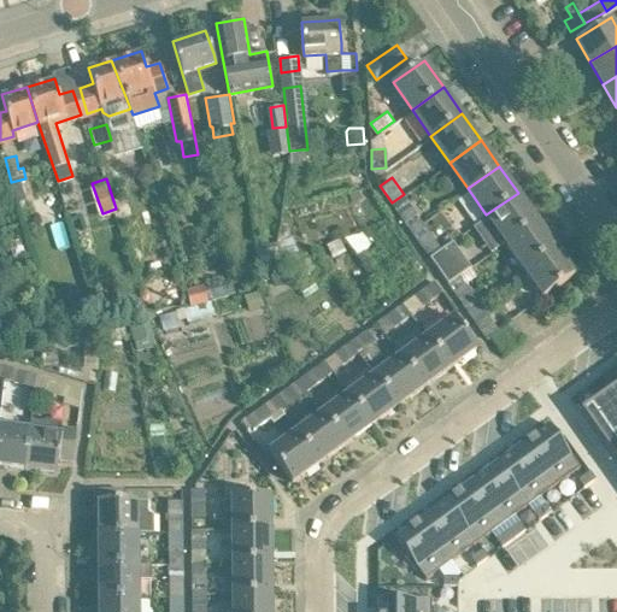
[(505,241),(536,218),(518,193),(486,215),(505,241)]
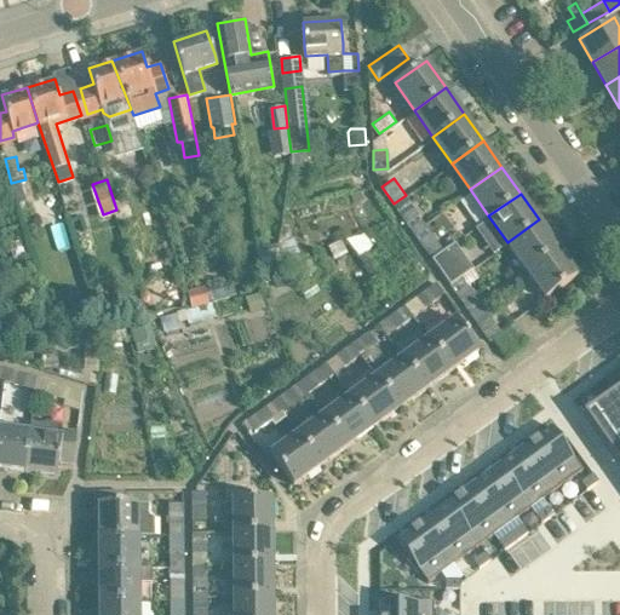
[(413,206),(401,214),(412,230),(425,222),(413,206)]
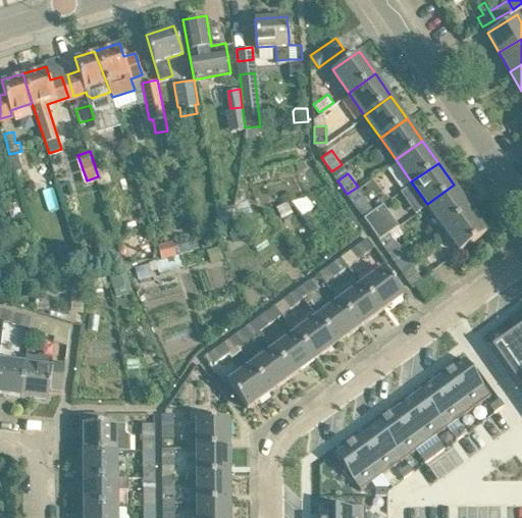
[(470,207),(454,185),(427,204),(442,226),(470,207)]
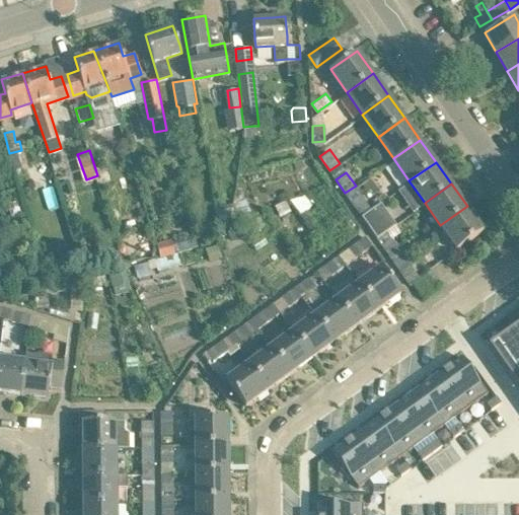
[(345,193),(355,206),(365,199),(356,186),(345,193)]
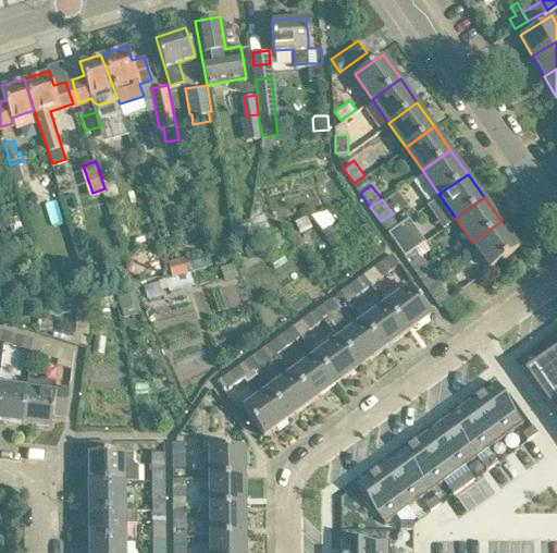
[(251,210),(247,235),(269,229),(268,226),(279,223),(277,222),(280,221),(279,217),(274,218),(272,211),(268,212),(265,206),(251,210)]
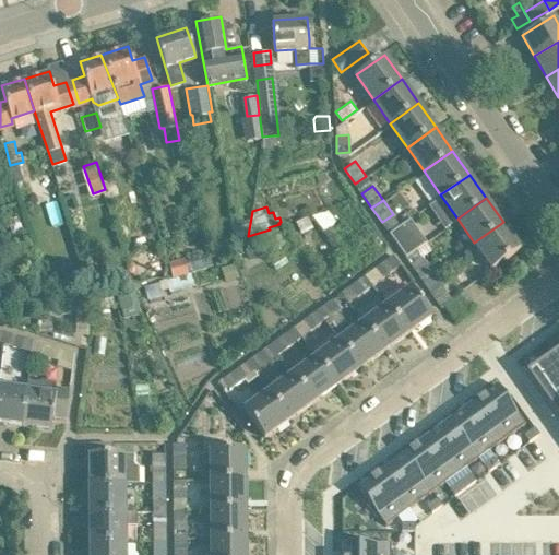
[(417,247),(427,240),(409,216),(389,232),(406,256),(417,247)]
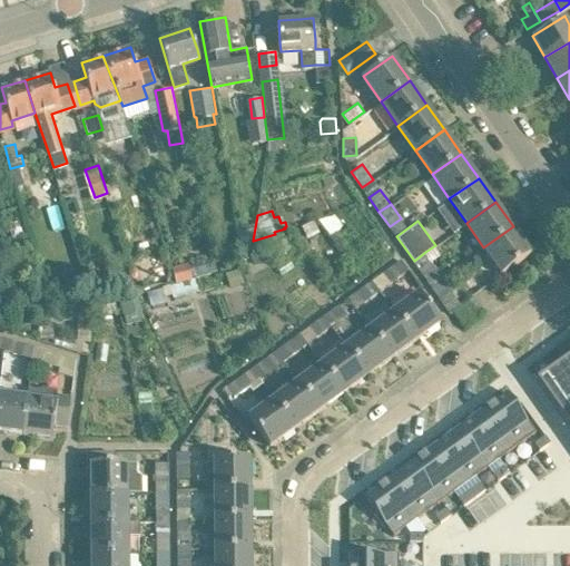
[(483,247),(489,254),(501,272),(531,252),(513,226),(483,247)]
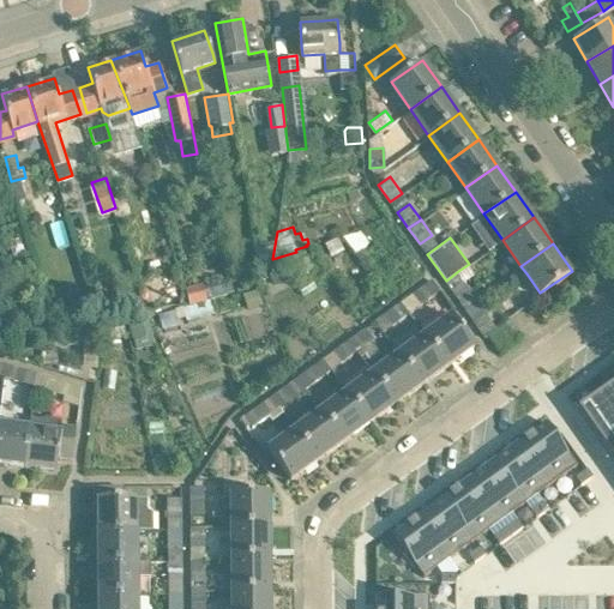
[(458,271),(446,281),(457,296),(469,288),(458,271)]
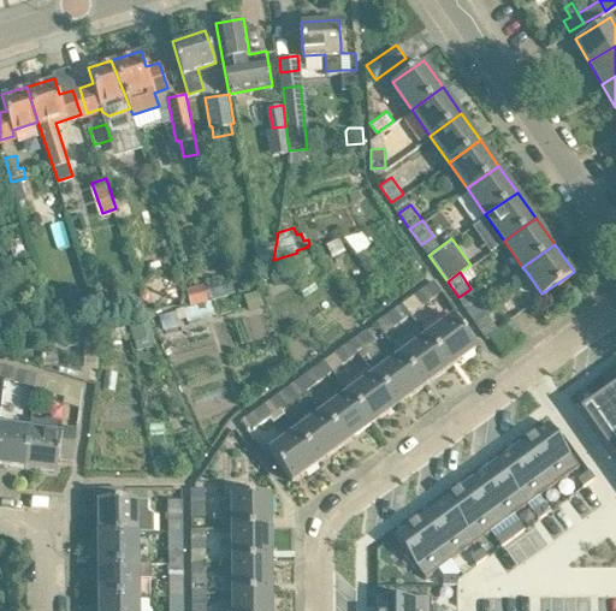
[(442,290),(433,278),(413,294),(421,304),(442,290)]
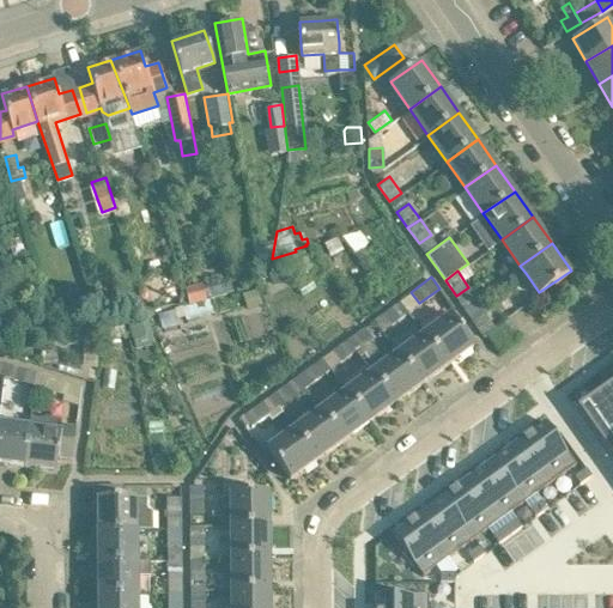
[(189,302),(206,297),(202,280),(184,285),(188,296),(189,302)]
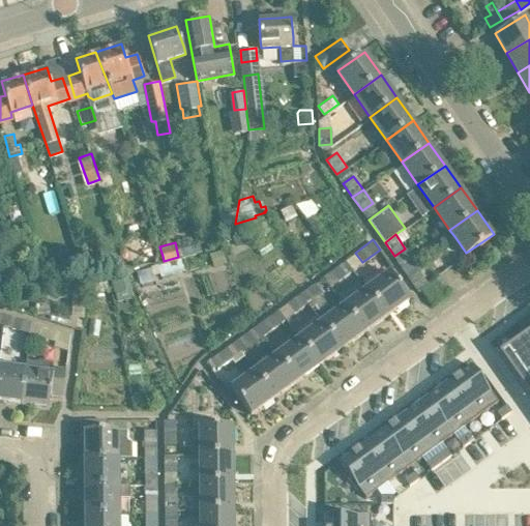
[(214,265),(226,260),(222,247),(209,252),(214,265)]
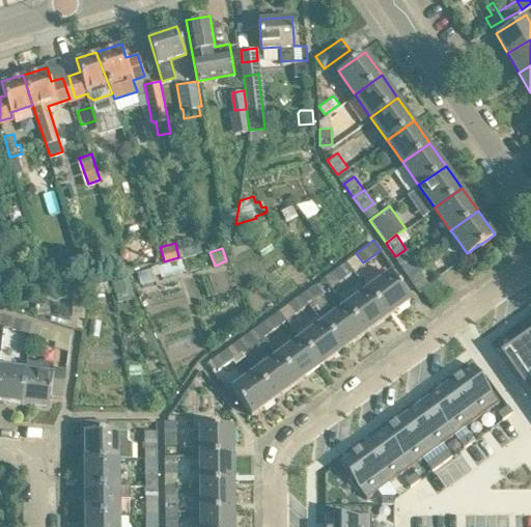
[(161,275),(185,269),(182,256),(178,257),(164,261),(163,256),(135,265),(138,274),(159,268),(161,275)]
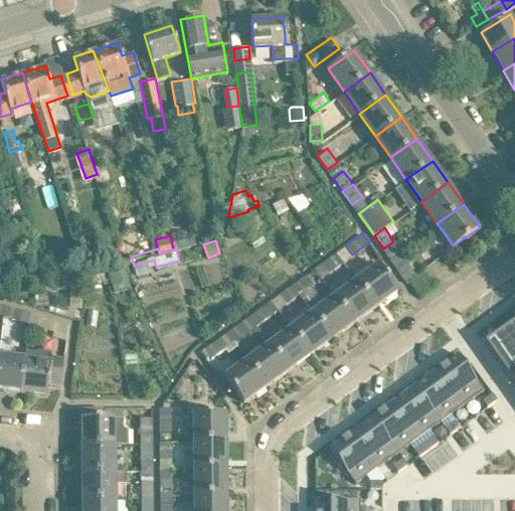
[(343,261),(336,251),(322,263),(329,272),(343,261)]
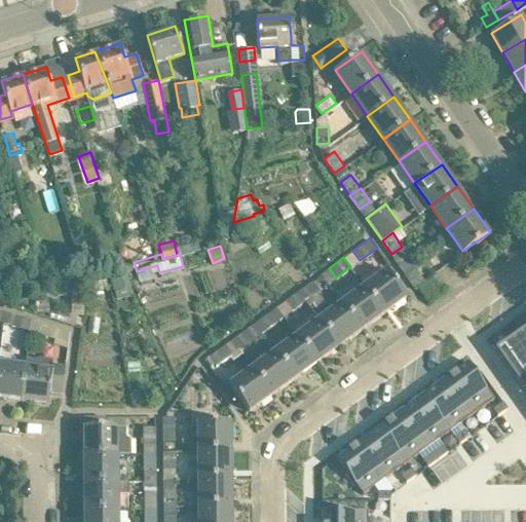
[(424,281),(407,257),(399,263),(415,287),(424,281)]
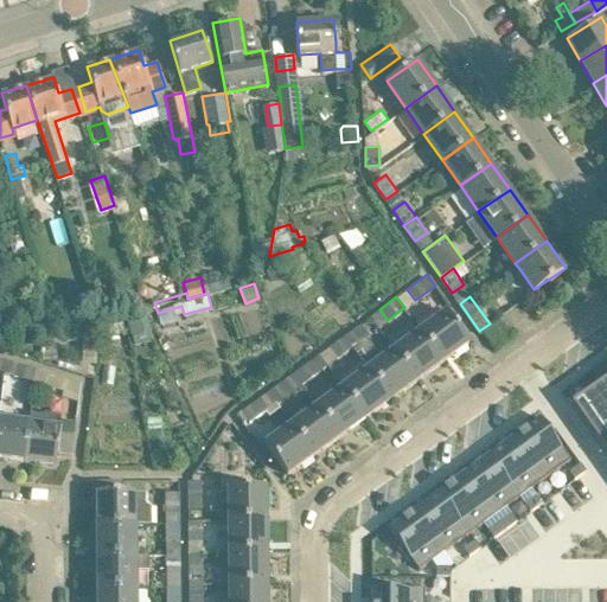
[(127,326),(147,319),(144,308),(123,314),(127,326)]
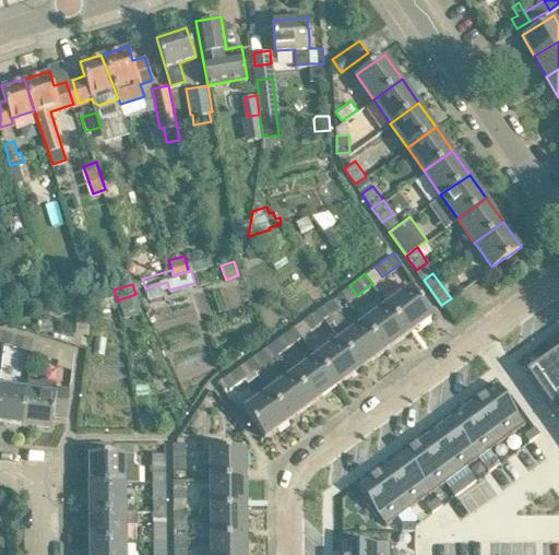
[(385,303),(406,331),(431,314),(409,285),(385,303)]
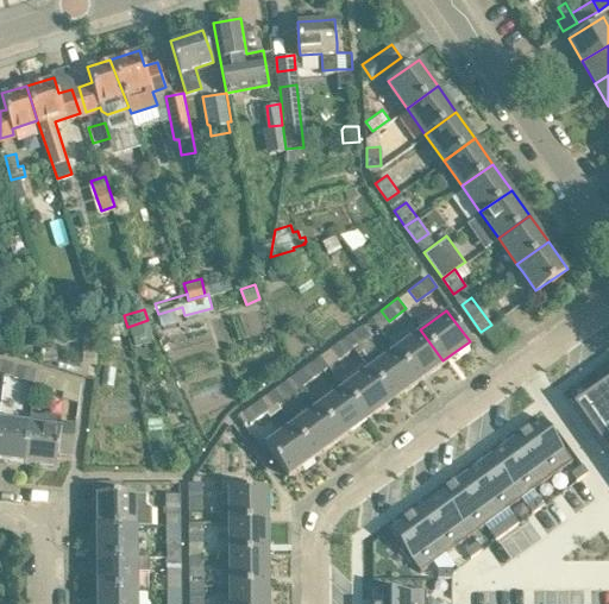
[(120,321),(98,326),(101,338),(111,335),(111,334),(123,332),(120,321)]
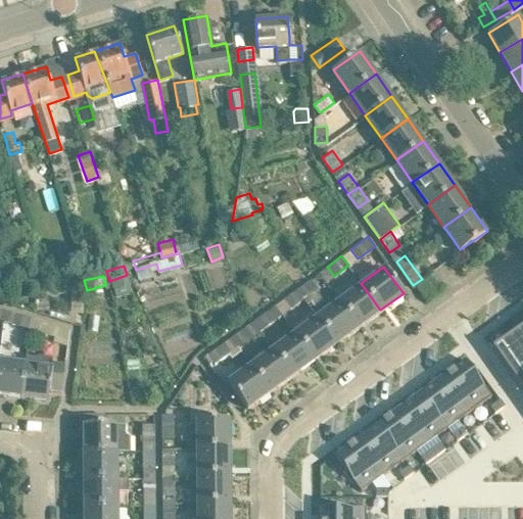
[(311,278),(297,288),(303,297),(316,289),(318,287),(311,278)]
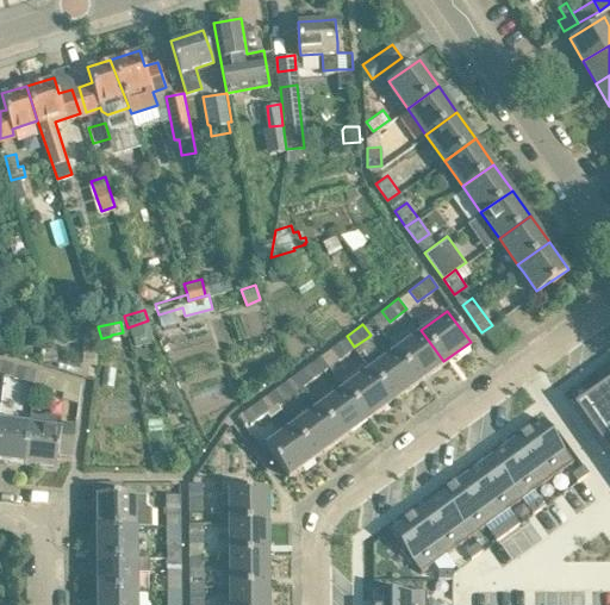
[(443,361),(421,330),(394,349),(418,380),(443,361)]
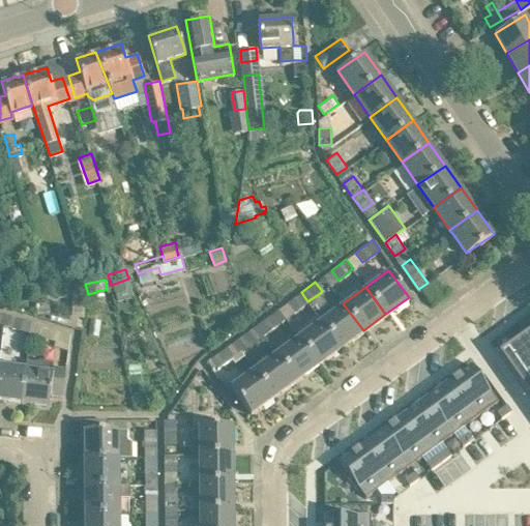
[(301,292),(287,301),(294,312),(307,301),(301,292)]
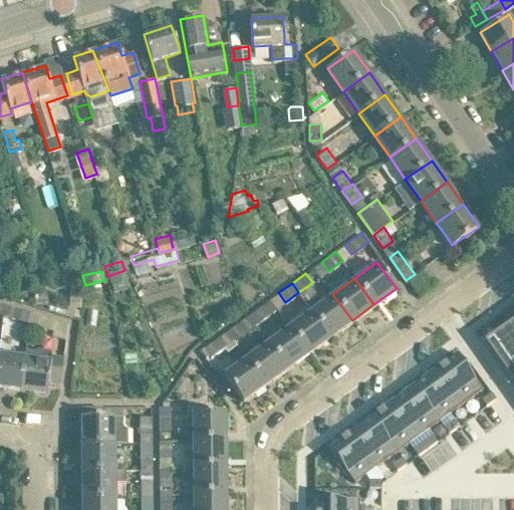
[(352,320),(332,294),(322,301),(317,294),(306,302),(311,309),(330,336),(352,320)]
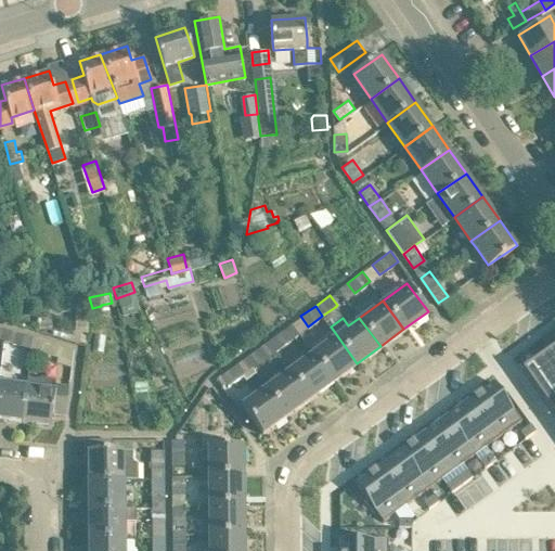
[(268,340),(275,350),(299,333),(292,322),(268,340)]
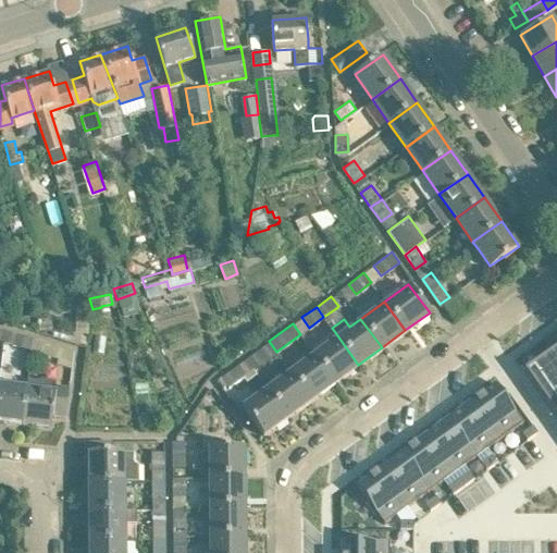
[(5,327),(2,340),(12,343),(21,345),(25,333),(16,330),(5,327)]
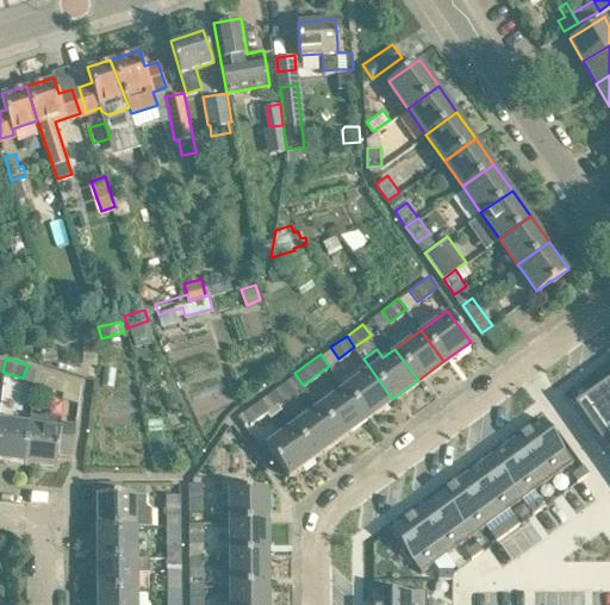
[(392,399),(369,367),(343,386),(367,418),(392,399)]
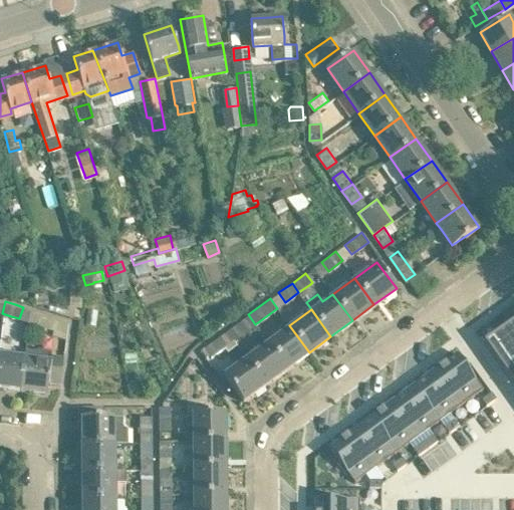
[(40,312),(36,324),(38,324),(52,329),(56,317),(42,313),(40,312)]
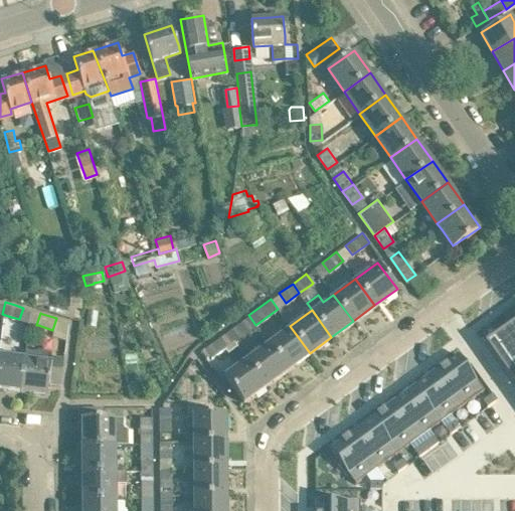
[(226,331),(233,341),(255,325),(248,315),(226,331)]
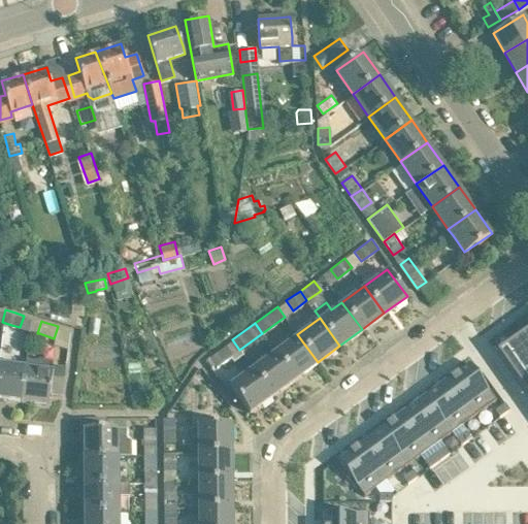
[(527,327),(496,350),(527,392),(527,390),(527,327)]
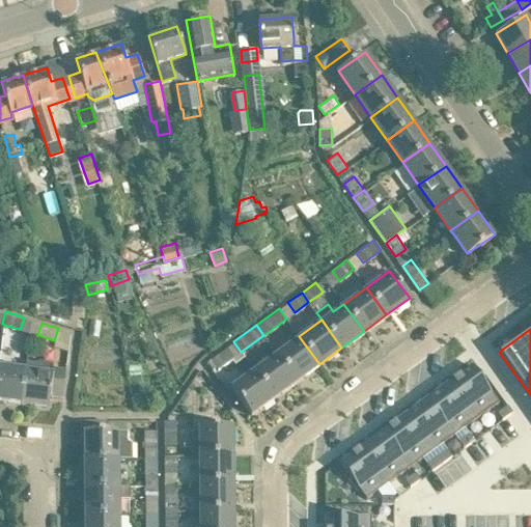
[(319,364),(299,336),(277,353),(297,381),(319,364)]
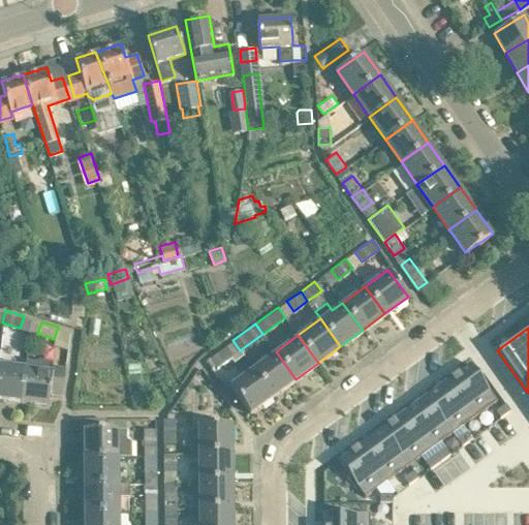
[(232,340),(211,357),(217,367),(240,350),(232,340)]
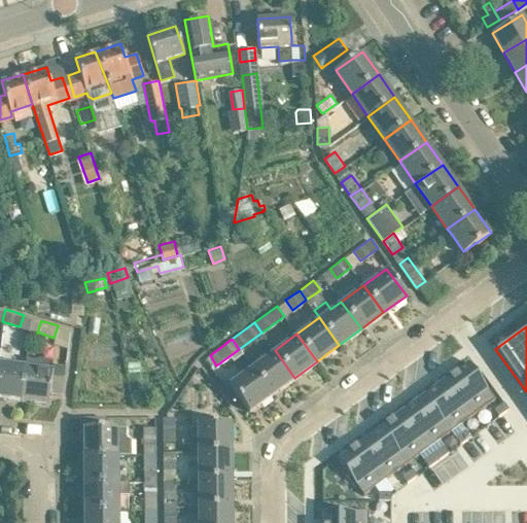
[(252,367),(272,393),(294,378),(275,350),(252,367)]
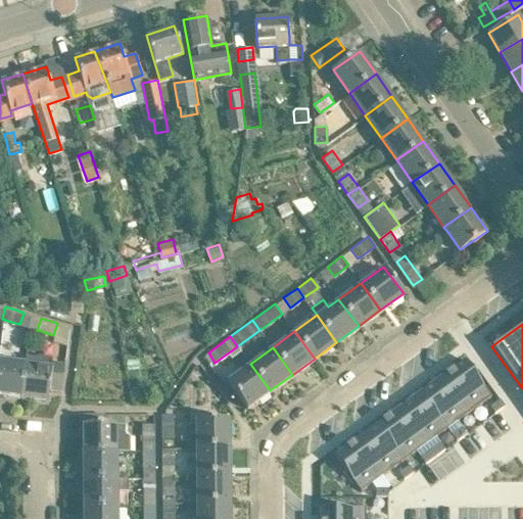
[(465,358),(442,374),(469,411),(491,394),(465,358)]
